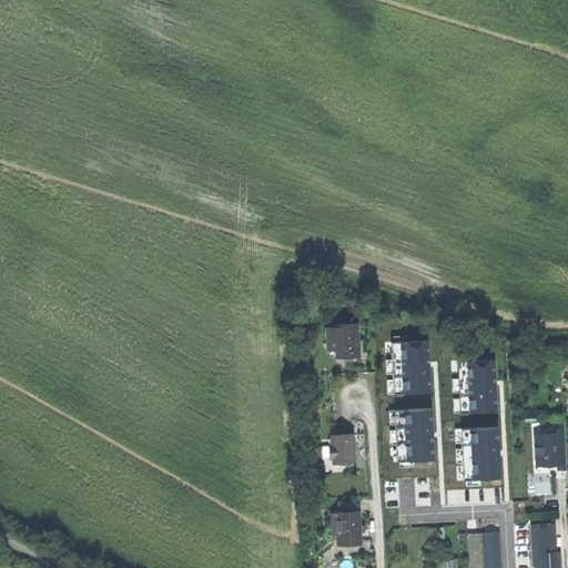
[(335,358),(358,356),(358,345),(357,341),(357,323),(333,325),(333,327),(325,327),(326,351),(334,350),(335,358)]
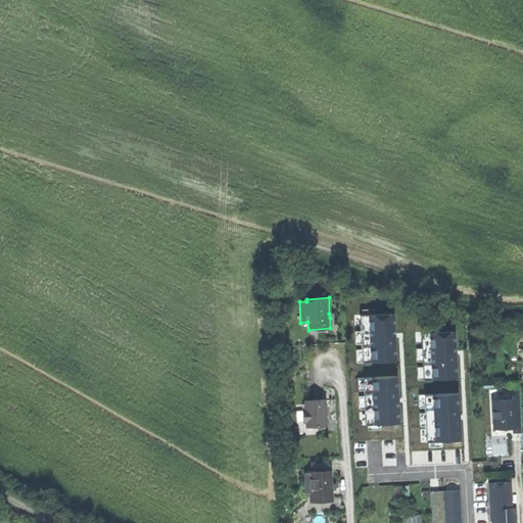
[(514,432),(521,432),(520,387),(511,388),(512,399),(492,400),(493,429),(494,429),(505,429),(507,429),(506,424),(513,424),(513,428),(514,432)]
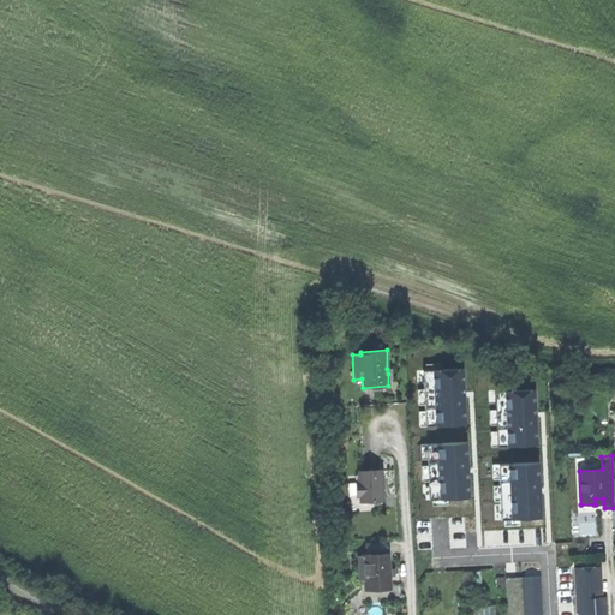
[(370,501),(383,501),(382,489),(381,489),(381,483),(380,470),(358,471),(359,482),(356,482),(357,497),(359,497),(359,499),(370,499),(370,501)]
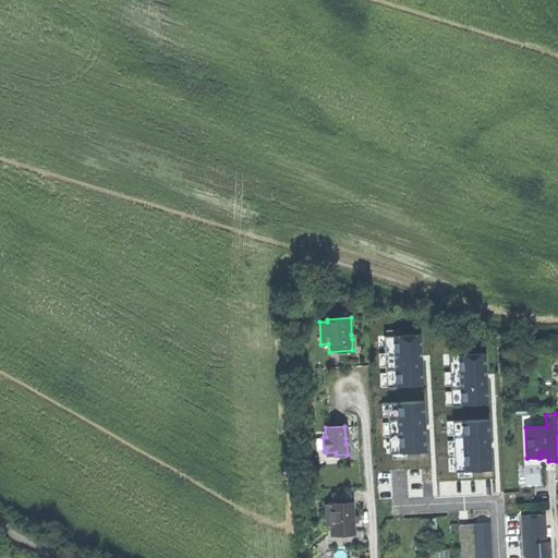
[(540,466),(538,458),(528,458),(529,466),(540,466)]
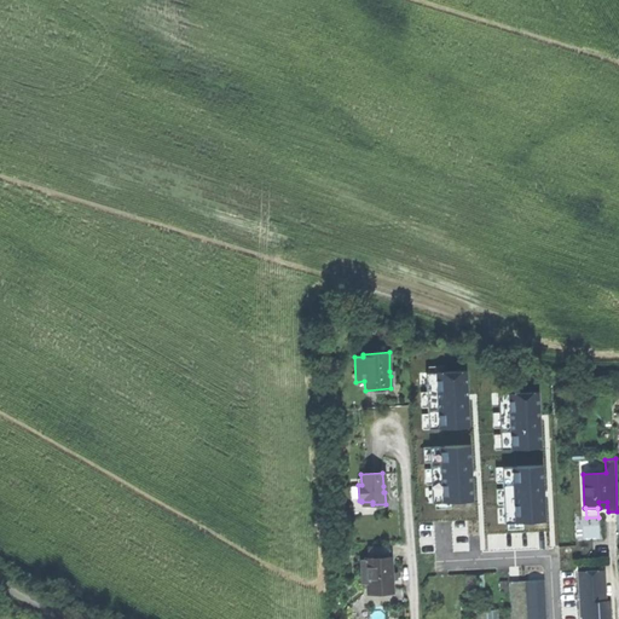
[(391,557),(362,559),(363,584),(368,584),(368,591),(392,589),(392,577),(391,557)]
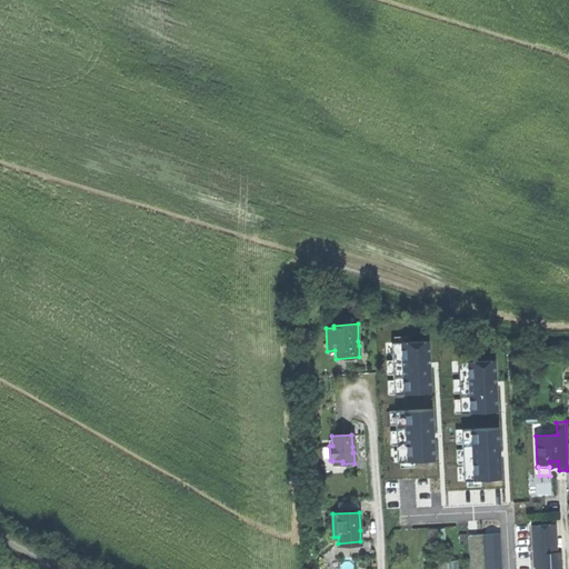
[(555,525),(531,527),(532,568),(560,568),(559,553),(557,553),(555,525)]
